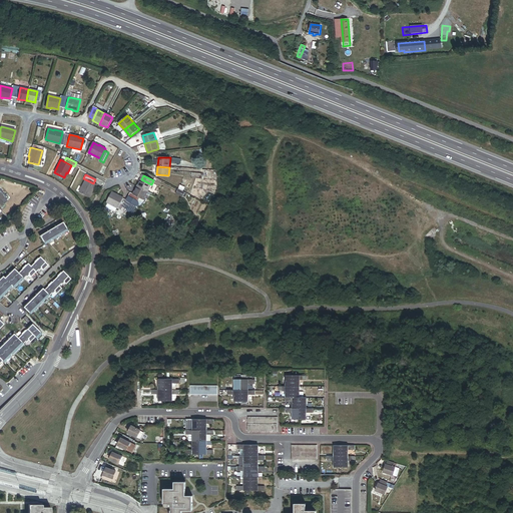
[(93,183),(85,179),(79,191),(89,196),(91,191),(92,191),(96,184),(93,183)]
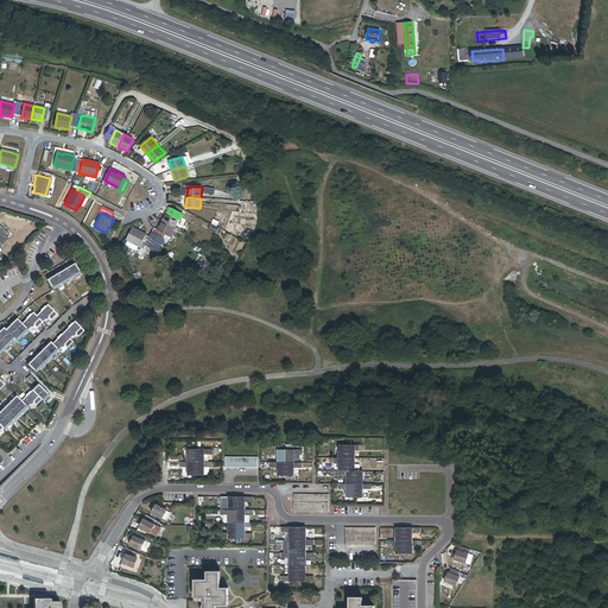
[(168,213),(166,213),(162,221),(176,228),(179,219),(168,213)]
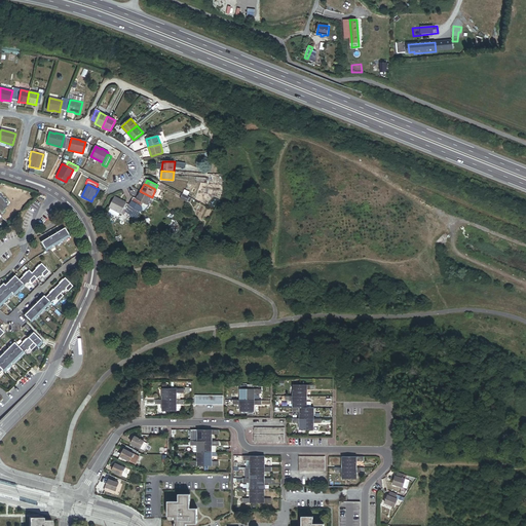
[(152,197),(140,191),(137,199),(144,203),(148,205),(152,197)]
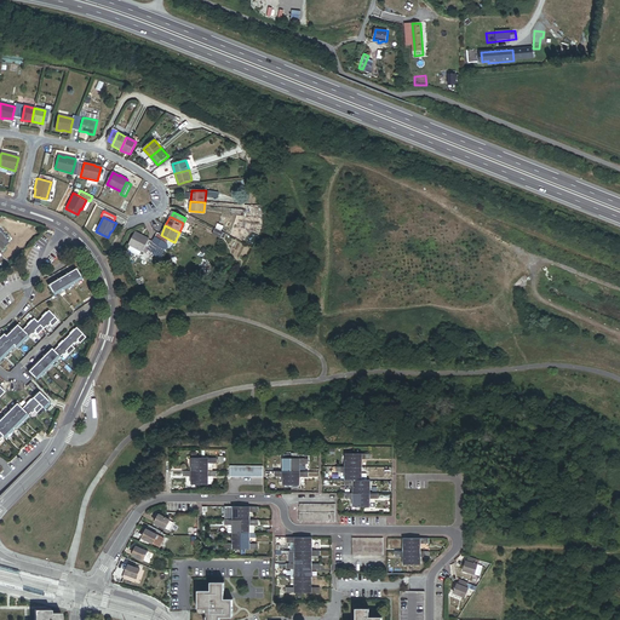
[(213,229),(211,234),(222,240),(224,235),(213,229)]
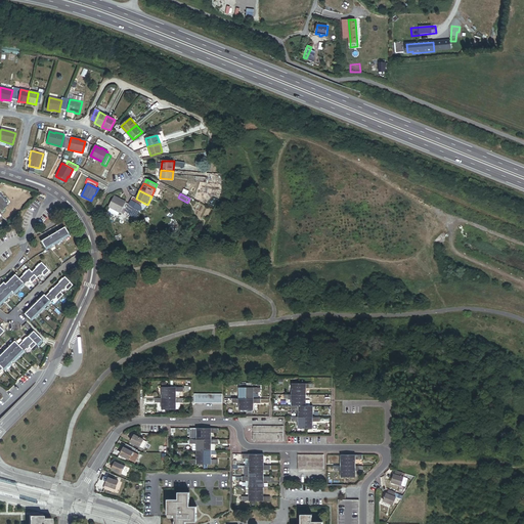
[(119,199),(114,197),(108,208),(110,208),(120,213),(125,203),(119,200),(119,199)]
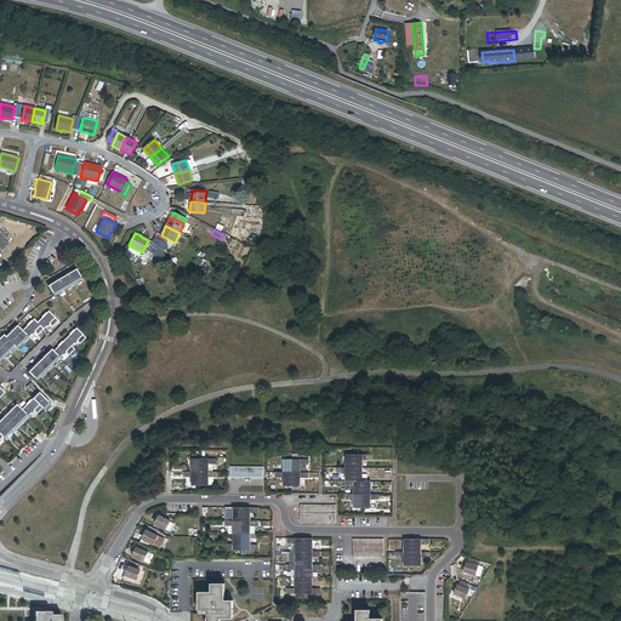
[(161,235),(158,234),(155,239),(167,244),(170,240),(161,235)]
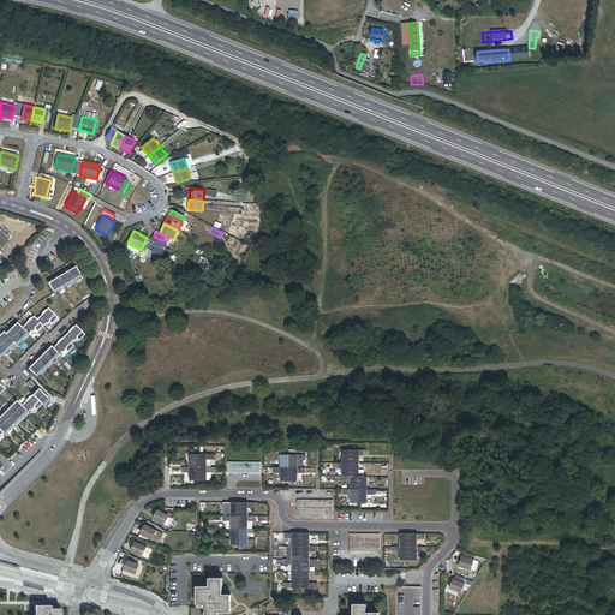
[(147,252),(151,240),(147,238),(141,250),(147,252)]
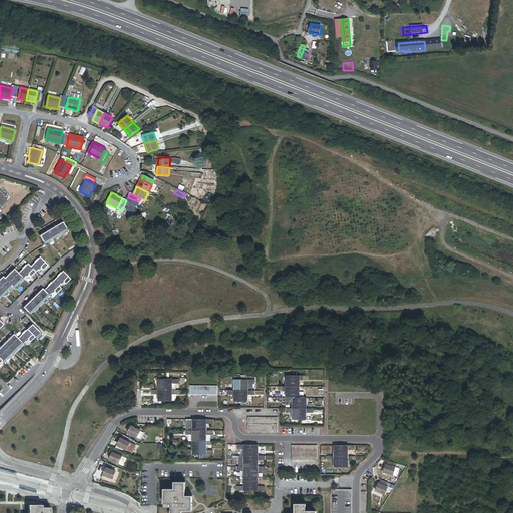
[(61,222),(54,226),(59,234),(66,229),(61,222)]
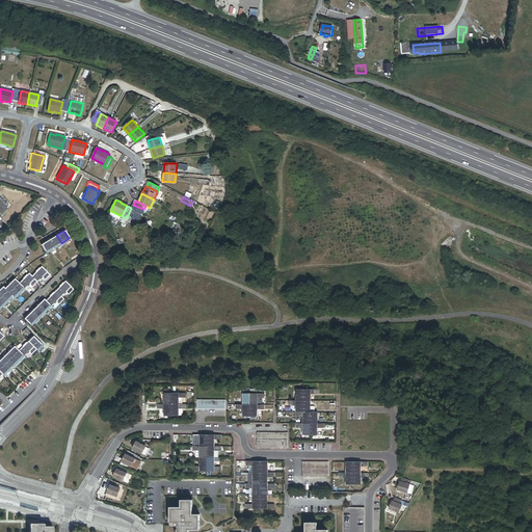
[(56,235),(49,240),(54,247),(61,243),(56,235)]
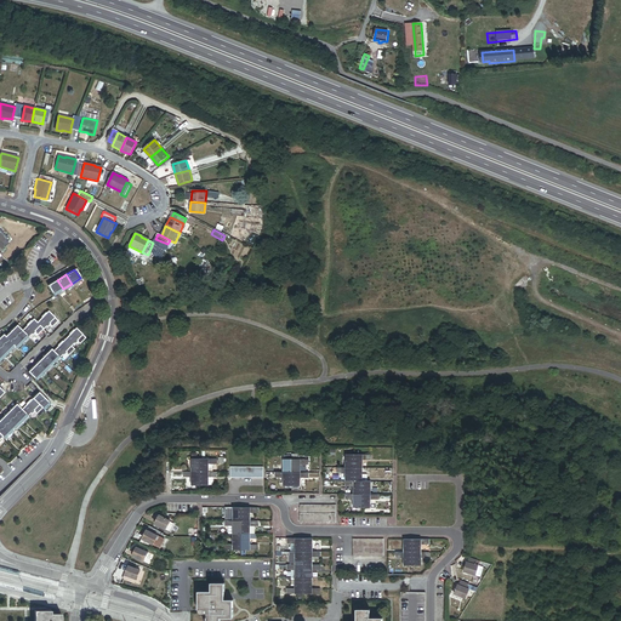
[(63,289),(57,280),(47,285),(53,295),(63,289)]
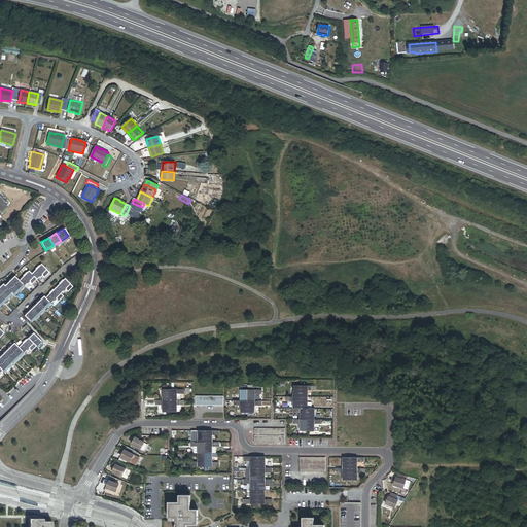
[(40,265),(31,274),(36,279),(38,277),(39,278),(41,275),(43,277),(48,273),(40,265)]
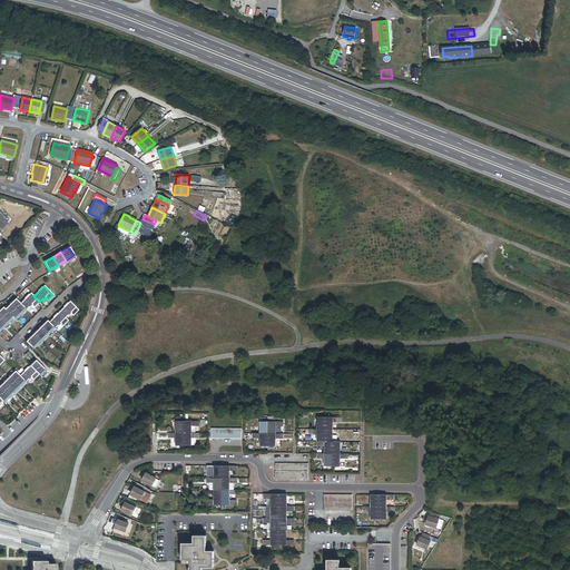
[(39,302),(33,296),(30,293),(19,304),(25,308),(27,306),(28,307),(30,304),(33,307),(39,302)]
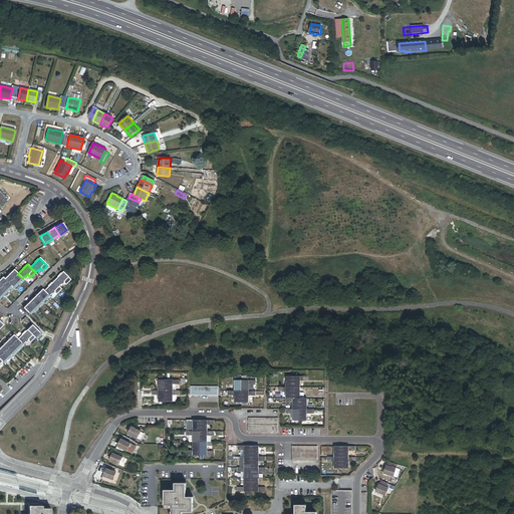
[(22,278),(17,274),(13,269),(8,274),(18,283),(22,279),(22,278)]
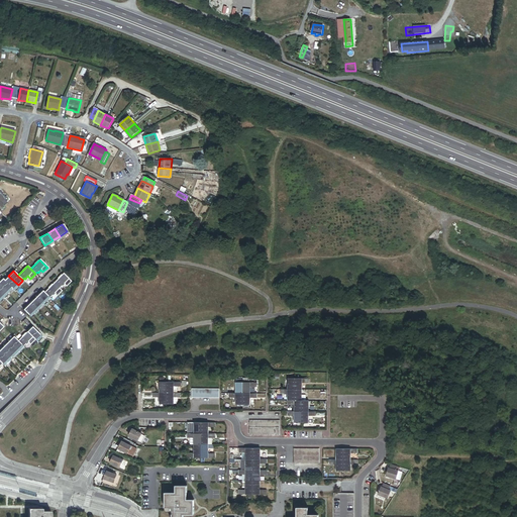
[(63,273),(54,283),(59,287),(60,285),(61,286),(64,284),(66,286),(71,281),(63,273)]
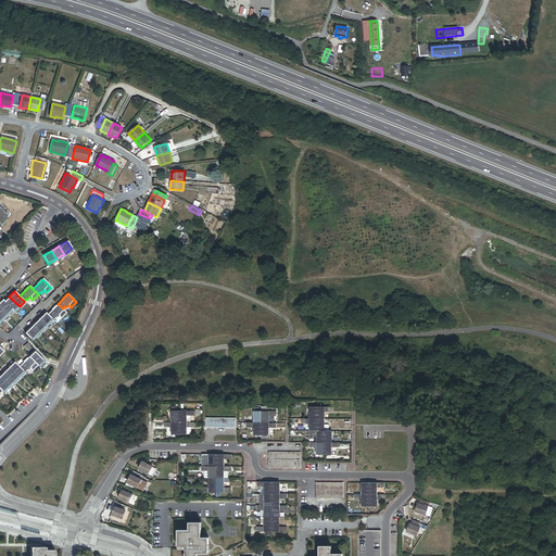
[(20,306),(9,297),(4,302),(12,310),(13,312),(14,312),(20,306)]
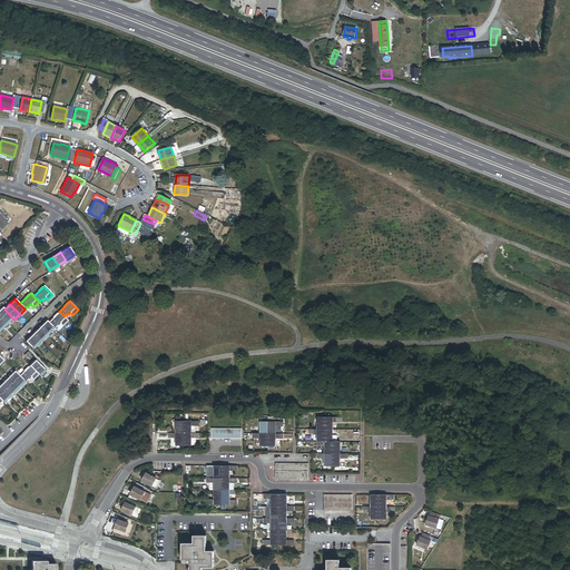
[(12,317),(5,310),(2,307),(0,308),(0,315),(7,323),(12,317)]
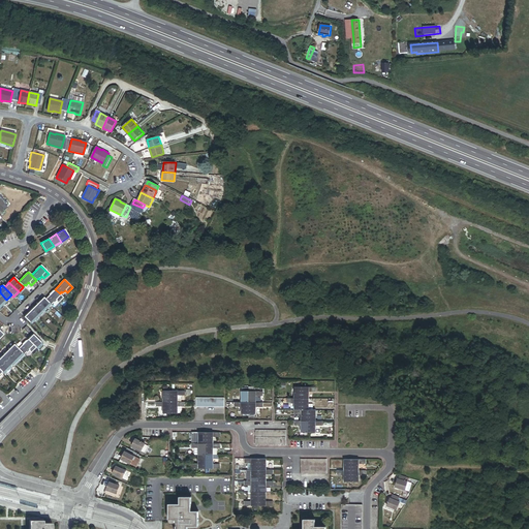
[(60,293),(55,289),(44,299),(50,304),(53,302),(54,302),(56,300),(58,302),(63,297),(60,293)]
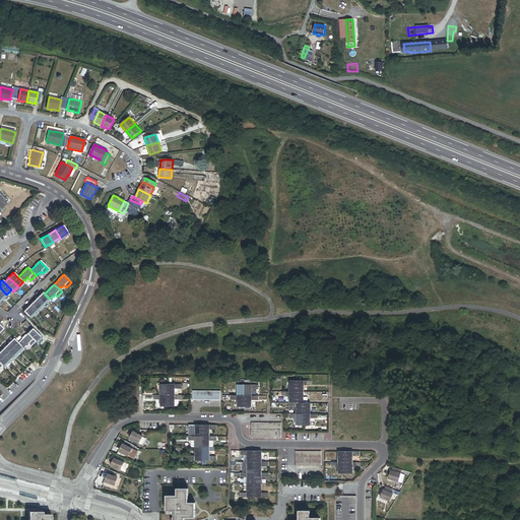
[(49,299),(44,294),(43,293),(37,299),(43,306),(50,299),(49,299)]
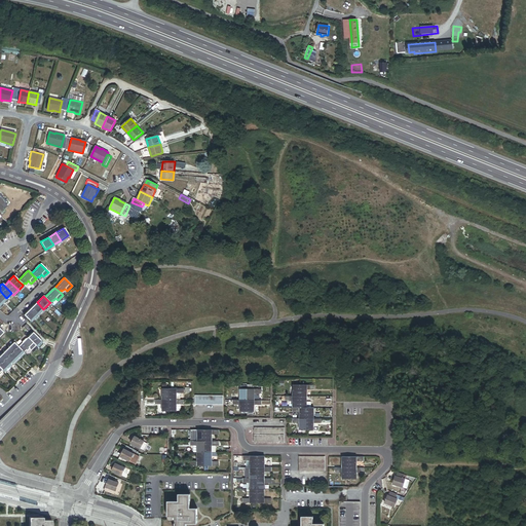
[(43,309),(37,302),(31,308),(37,315),(43,309)]
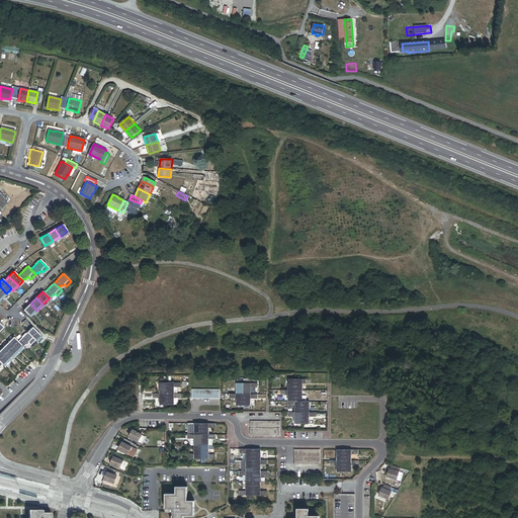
[(36,311),(30,304),(23,311),(30,317),(36,311)]
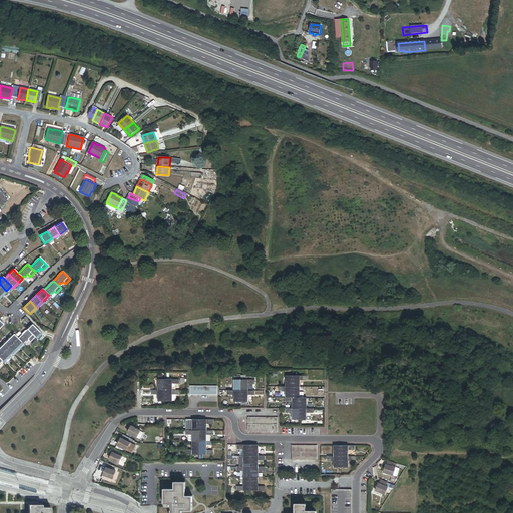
[(32,324),(27,329),(35,337),(37,339),(42,335),(32,324)]
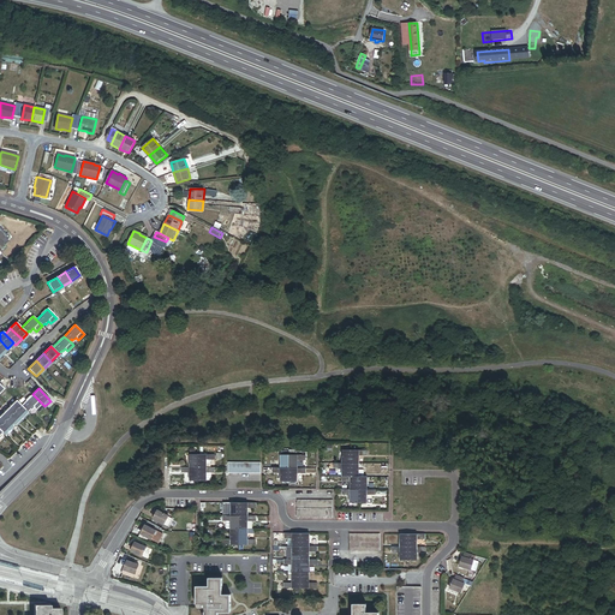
[(42,404),(33,394),(22,406),(27,411),(30,408),(30,410),(34,406),(36,410),(42,404)]
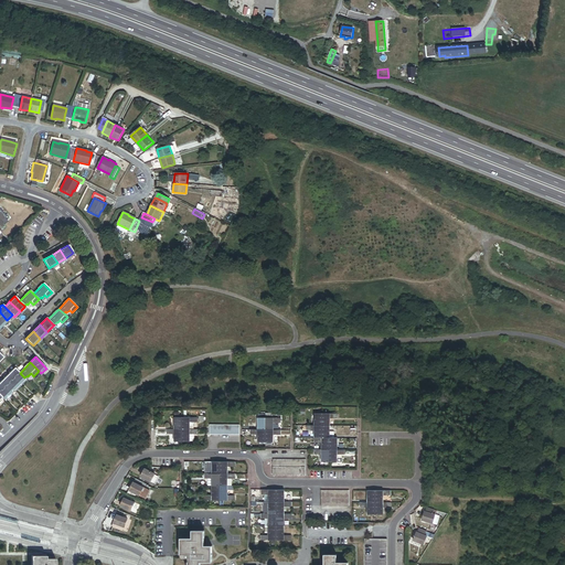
[(24,377),(20,373),(16,369),(10,373),(21,384),(27,380),(24,377)]
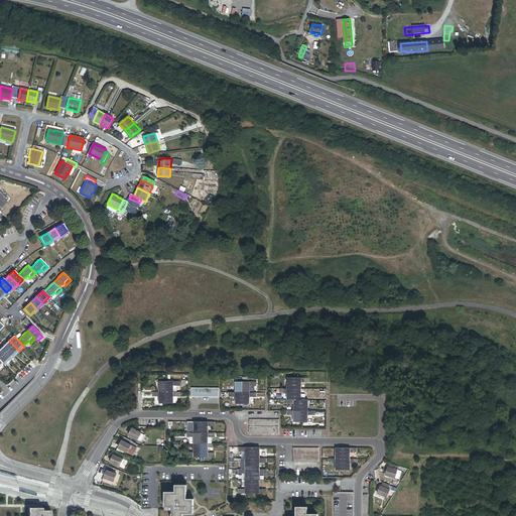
[(19,351),(9,341),(4,346),(14,356),(19,351)]
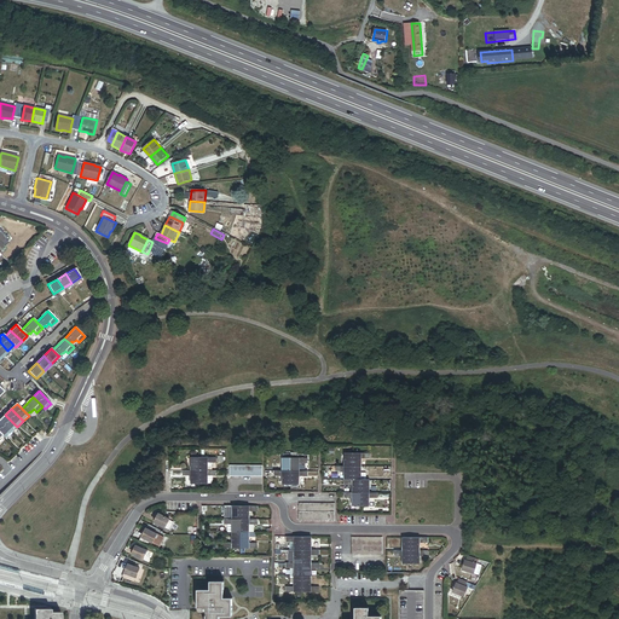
[(17,427),(5,415),(0,420),(0,421),(11,433),(17,427)]
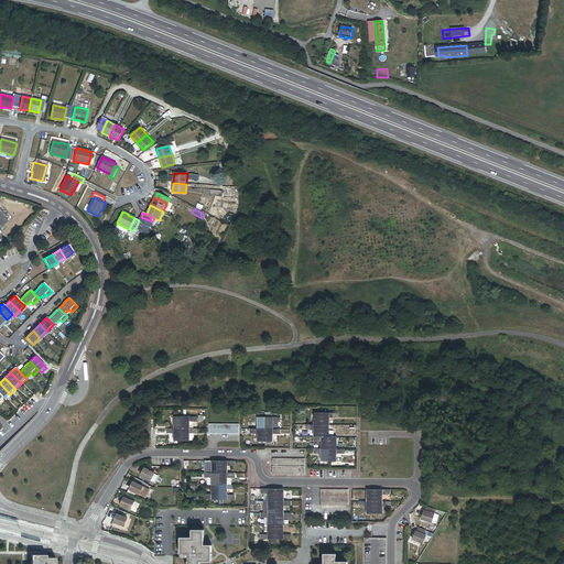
[(10,394),(0,383),(0,394),(2,397),(6,400),(10,394)]
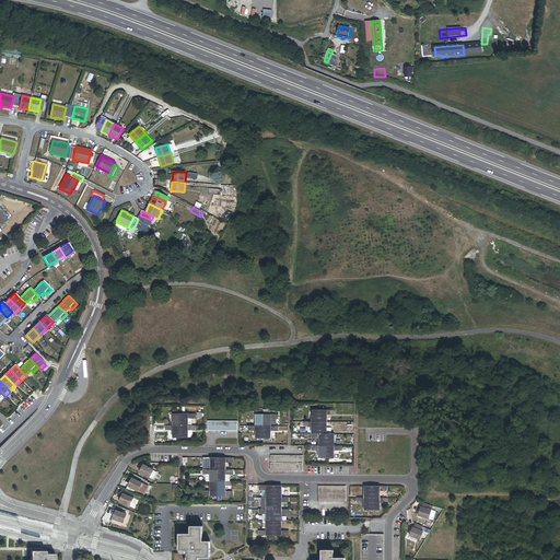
[(327,415),(333,416),(333,410),(319,410),(319,421),(327,421),(327,415)]
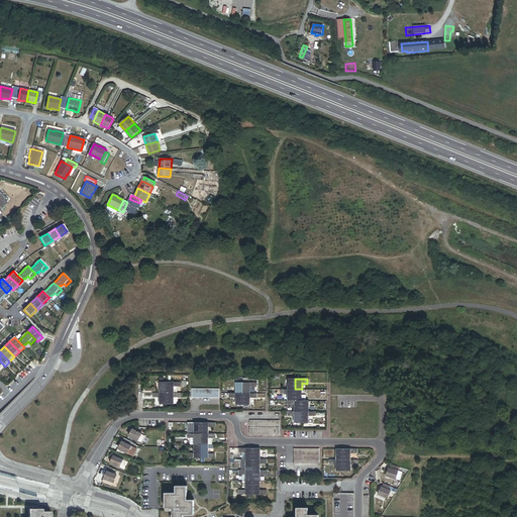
[(181,382),(167,382),(167,393),(174,393),(174,387),(181,387),(181,382)]
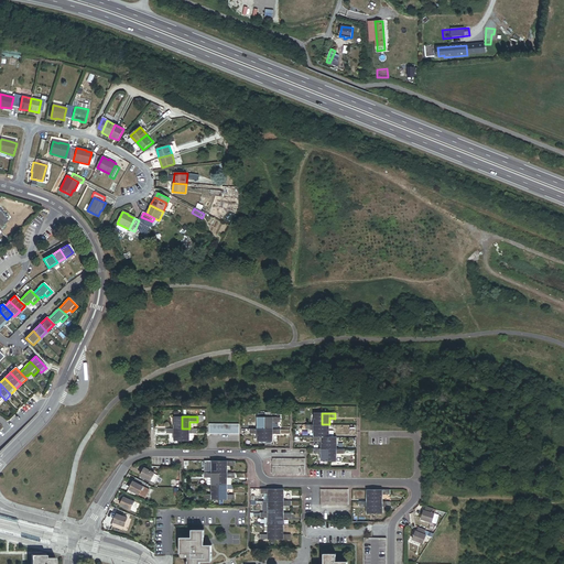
[(280,418),(266,418),(266,429),(273,430),(273,422),(280,422),(280,418)]
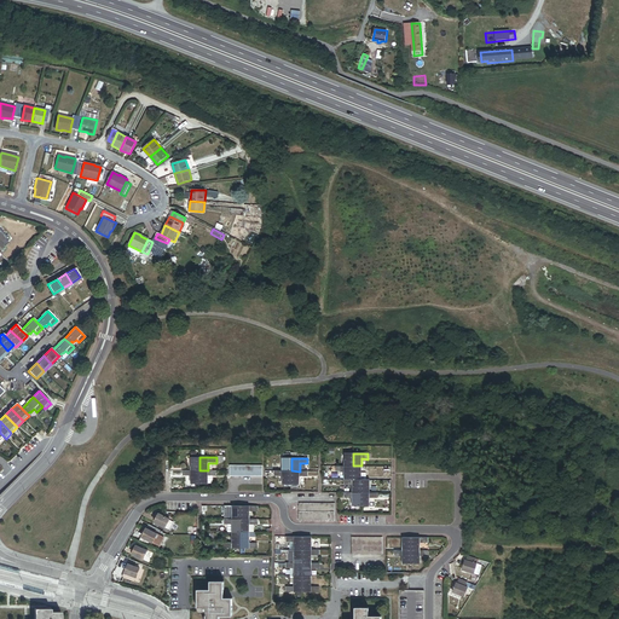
[(353,480),(353,466),(345,466),(336,466),(336,472),(345,472),(345,479),(353,480)]
